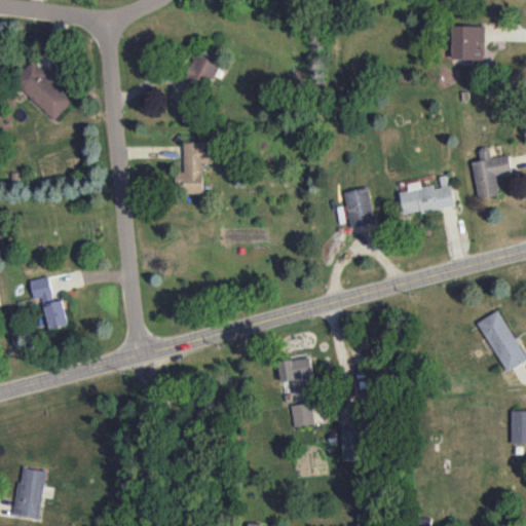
[(485,26),(452,25),(452,59),(483,60),(483,44),(485,44),(485,26)]
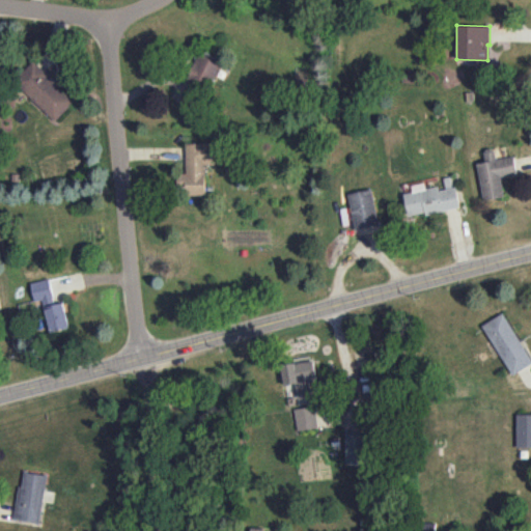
[(211,88),(222,63),(199,53),(188,78),(211,88)]
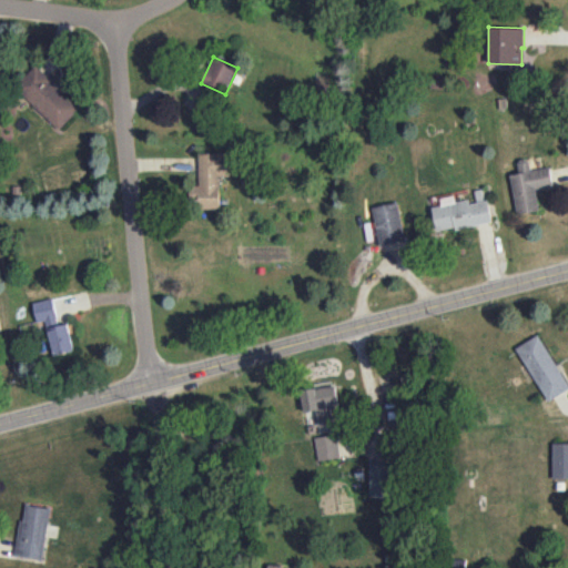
[(59,129),(80,108),(36,66),(16,87),(59,129)]
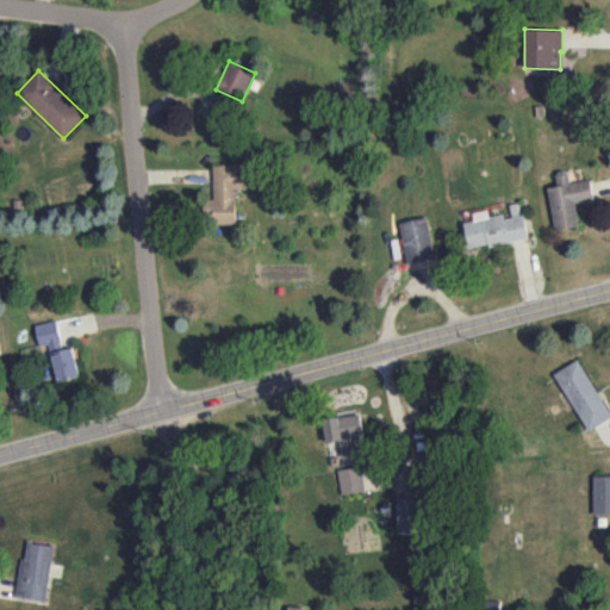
[(215,199),(204,199),(204,218),(213,218),(213,224),(237,224),(236,188),(248,188),(248,163),(215,165),(215,199)]
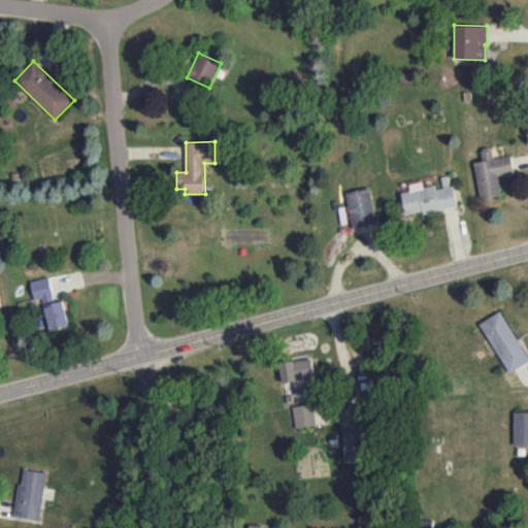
[(474,161),(480,198),(501,195),(498,175),(515,173),(512,155),(493,158),(492,147),(481,149),(483,160),(474,161)]
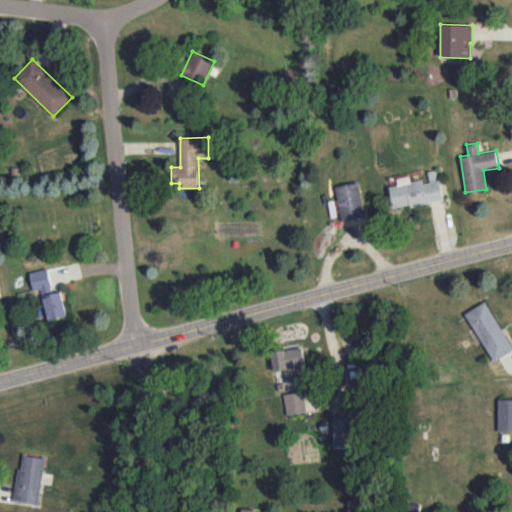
[(444,200),(440,180),(423,183),(422,180),(390,186),(394,209),(444,200)]
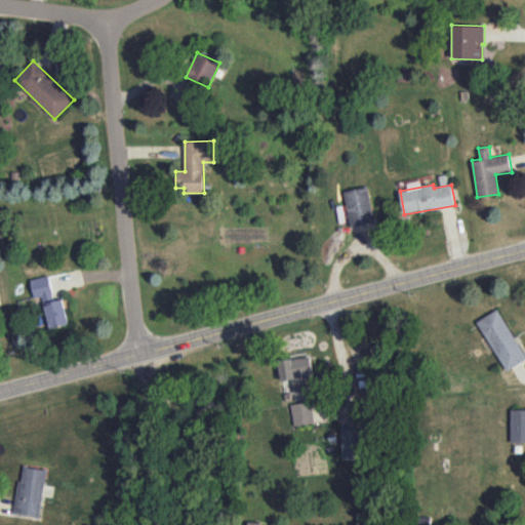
[(374,221),(367,186),(344,191),(352,227),(374,221)]
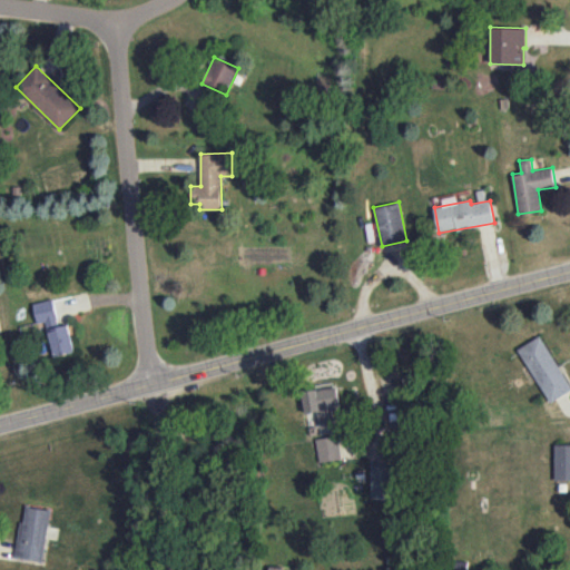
[(33,303),(38,323),(47,322),(53,355),(75,352),(69,324),(59,325),(53,298),(33,303)]
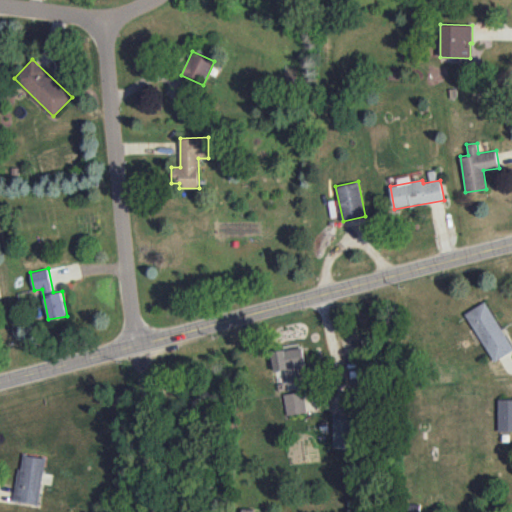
[(467,311),(491,362),(511,351),(511,350),(488,301),(467,311)]
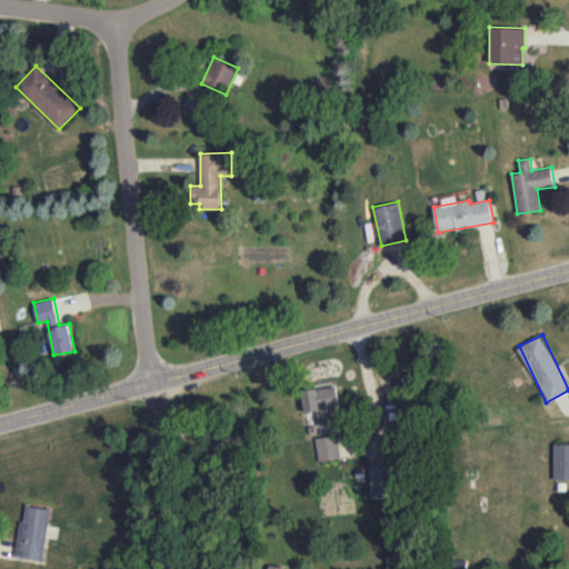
[(320,432),(337,430),(336,421),(341,420),(337,386),(301,390),(305,412),(318,410),(320,432)]
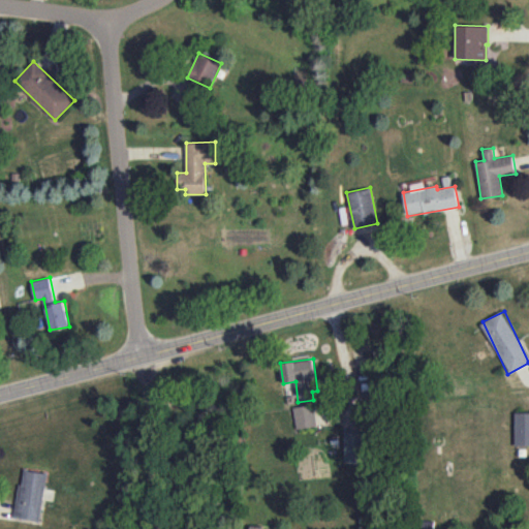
[(316,426),(314,404),(293,406),(296,428),(316,426)]
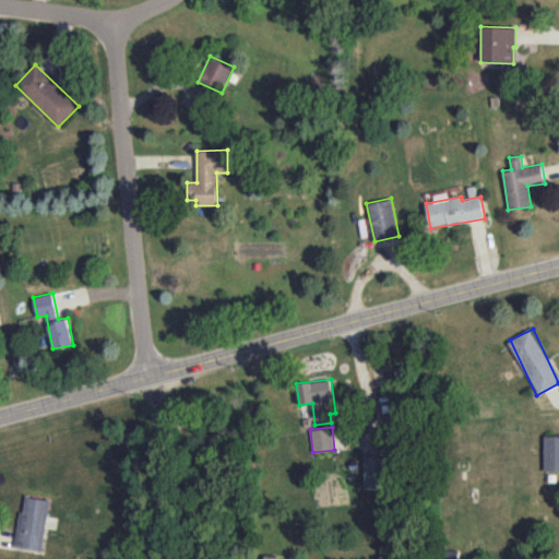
[(558,435),(544,436),(544,471),(558,470),(558,435)]
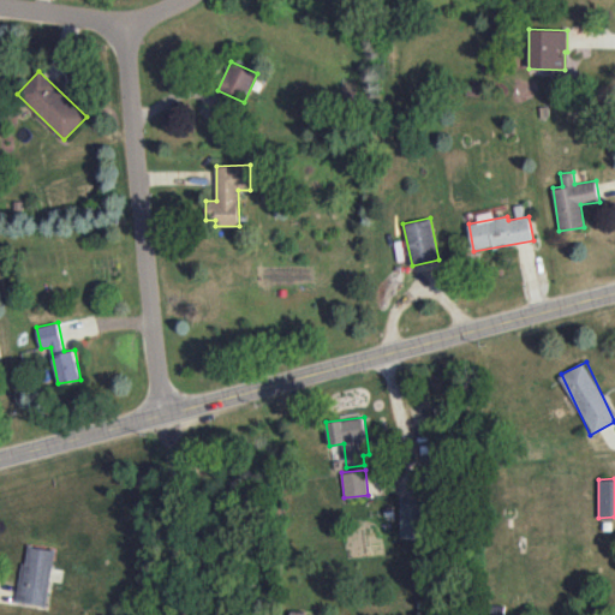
[(400,537),(422,537),(421,500),(399,500),(400,537)]
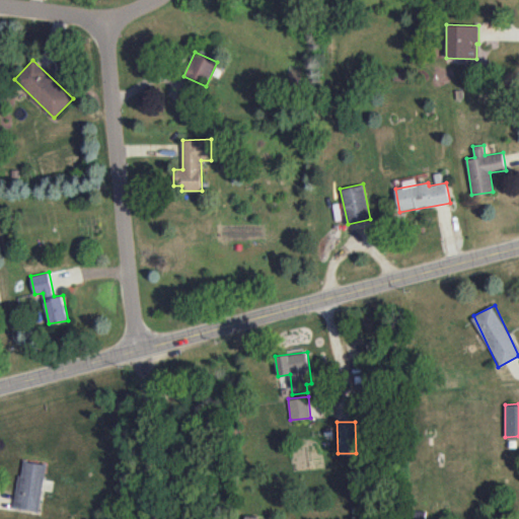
[(13,506),(38,511),(47,464),(22,459),(13,506)]
